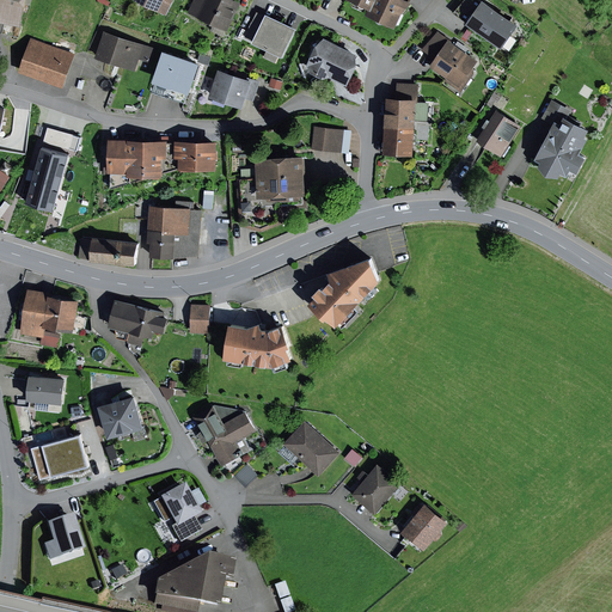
[(0,0),(0,20),(22,26),(26,0),(0,0)]
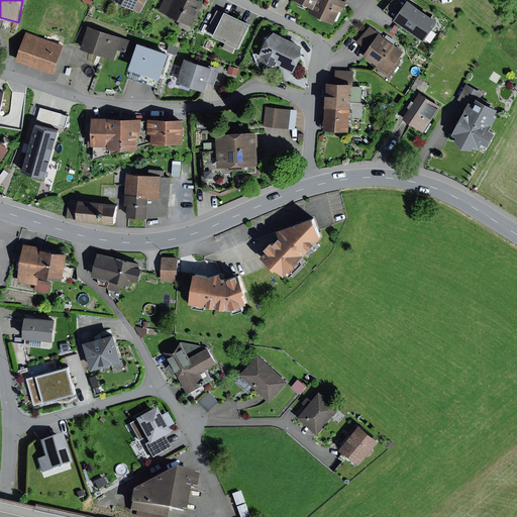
[(146,0),(118,0),(141,11),(146,0)]
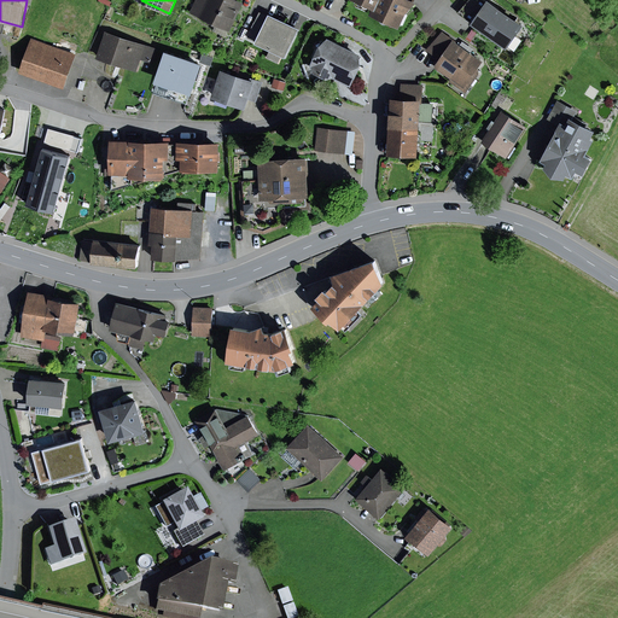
[(194,0),(190,12),(231,31),(244,3),(240,0),(194,0)]
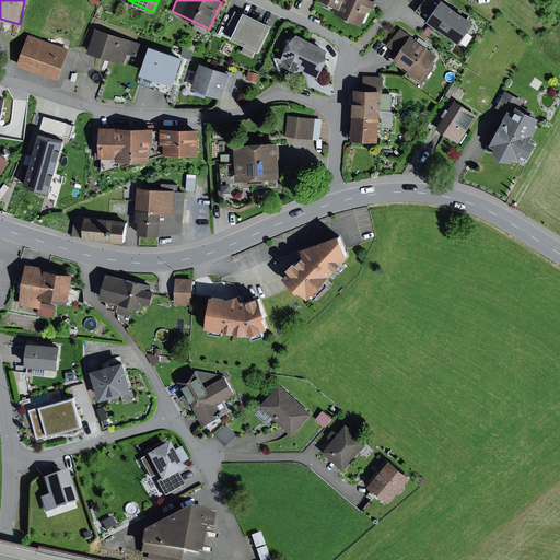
[(323,0),(339,7),(337,13),(363,24),(369,11),(378,1),(376,0),(323,0)]
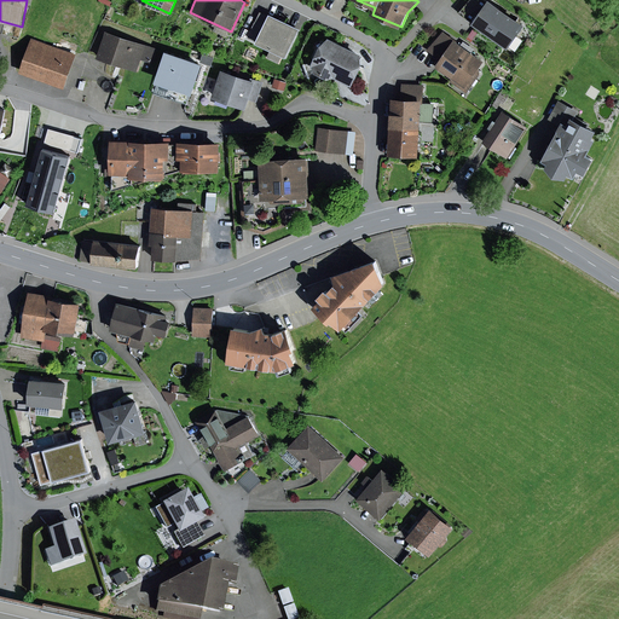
[(525,24),(490,0),(469,0),(460,12),(509,48),(525,24)]
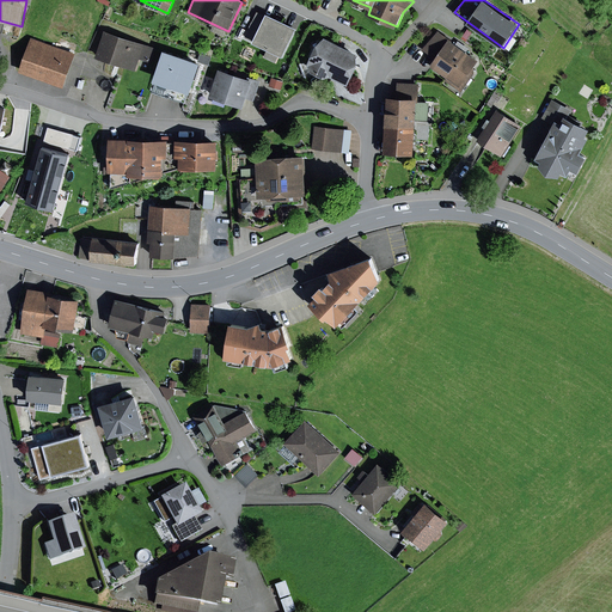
[(267,16),(257,11),(245,37),(285,56),(298,28),(267,13),(267,16)]
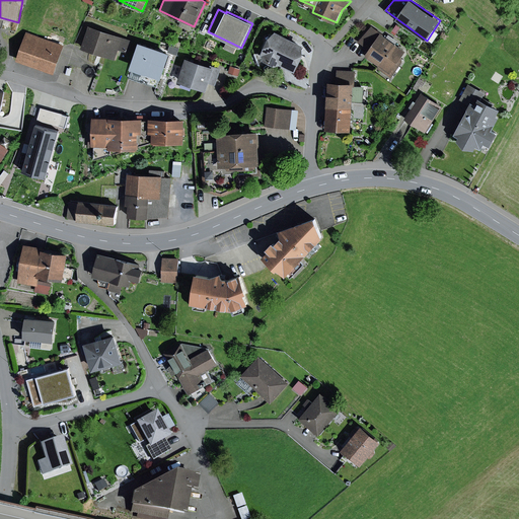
[(133,41),(89,26),(81,49),(116,60),(119,50),(128,53),(133,41)]
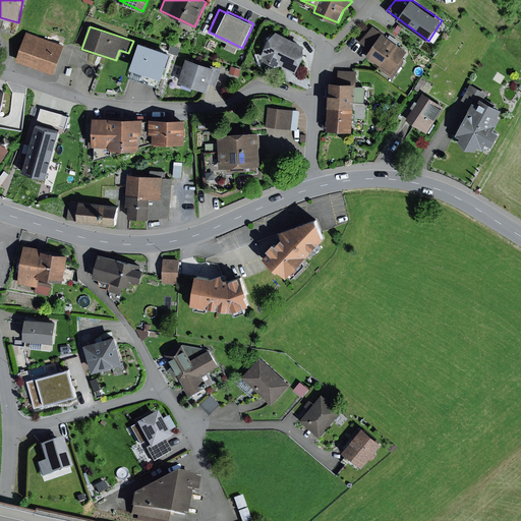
[(410,55),(371,26),(360,43),(374,53),(371,57),(396,75),(410,55)]
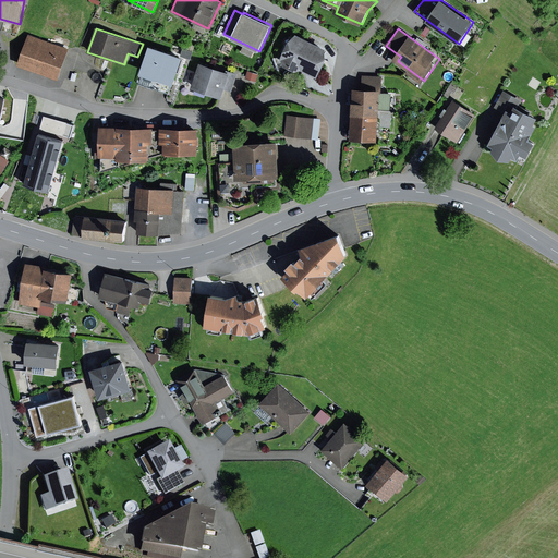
[(327,48),(296,34),(291,37),(281,59),(284,65),(296,71),(302,69),(318,76),(327,58),(327,48)]
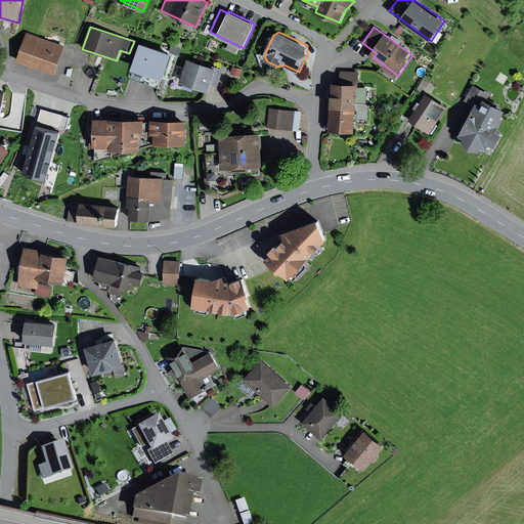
[(49,40),(27,33),(16,61),(54,75),(68,38),(51,33),(49,40)]
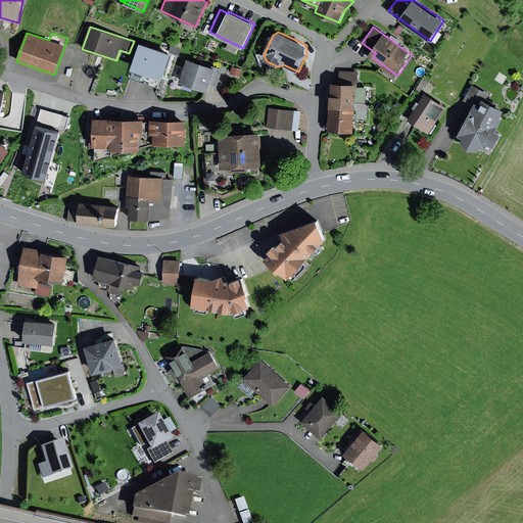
[(172,53),(140,43),(131,68),(163,80),(172,53)]
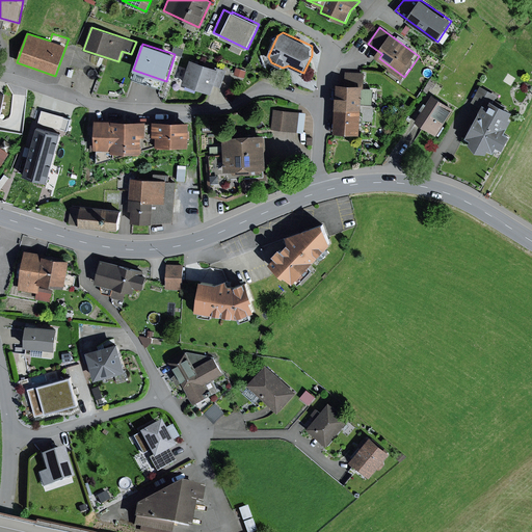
[(184,49),(175,46),(173,53),(182,56),(184,49)]
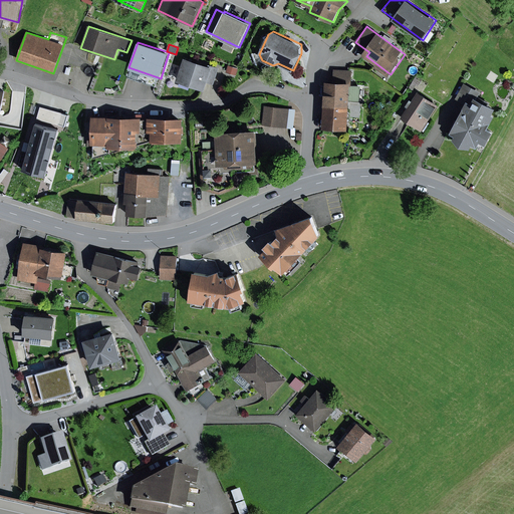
[(211,66),(184,57),(176,81),(205,91),(207,83),(214,85),(220,67),(211,65),(211,66)]
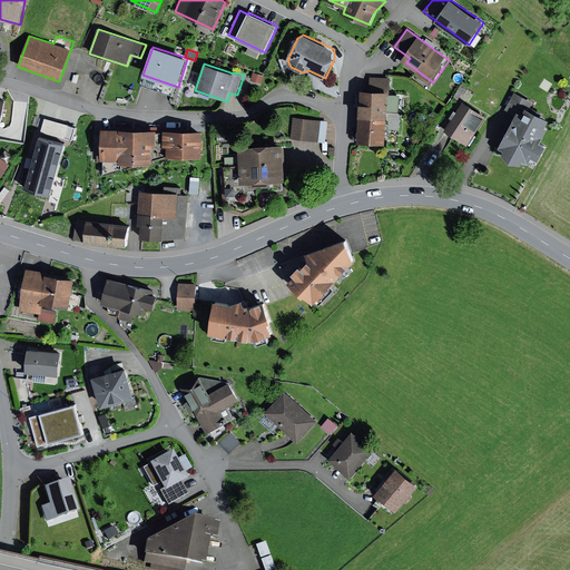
[(264,76),(253,72),(251,80),(262,84),(264,76)]
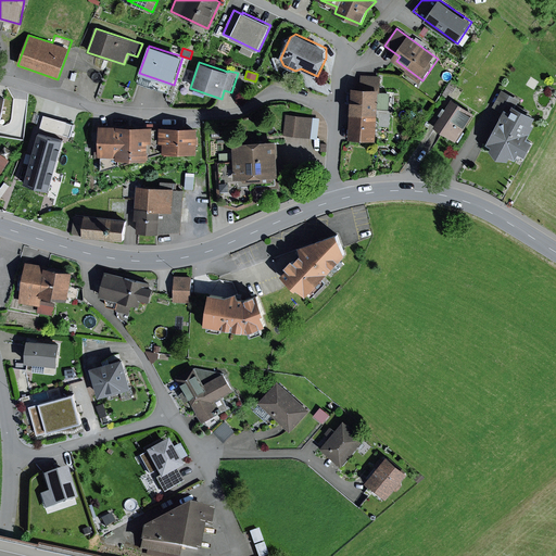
[(361,88),(352,87),(349,139),(377,140),(378,126),(390,127),(391,110),(390,110),(390,92),(380,92),(380,76),(362,75),(361,88)]
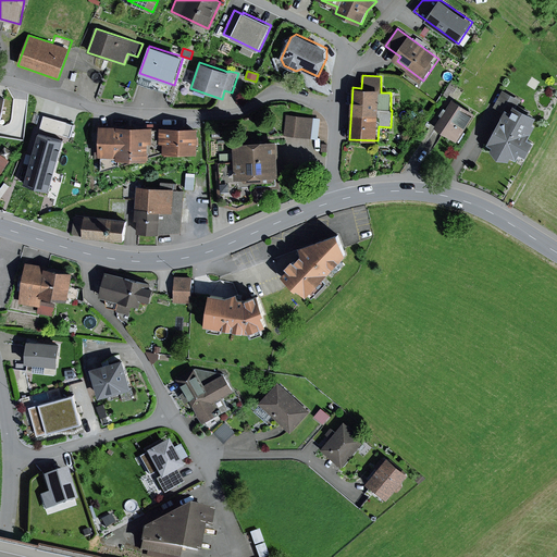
[(520,100),(504,91),(494,109),(505,114),(490,144),(494,147),(492,150),(500,158),(511,160),(512,157),(518,160),(521,155),(528,158),(535,143),(530,139),(536,125),(534,124),(539,116),(517,106),(520,100)]
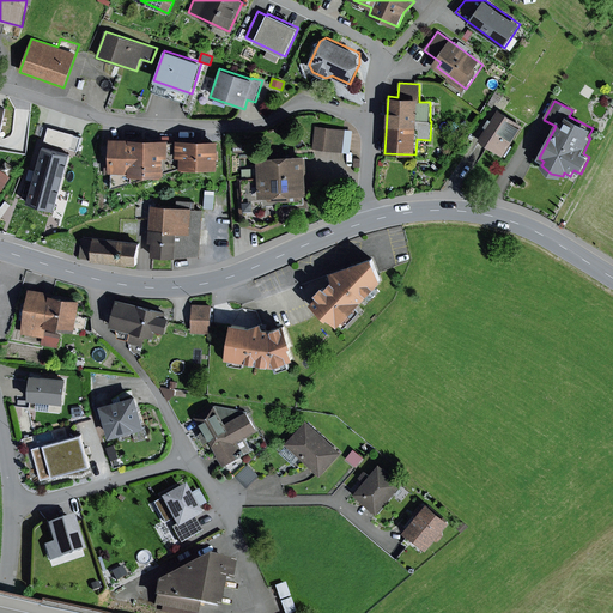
[(523,126),(499,109),(478,140),(503,157),(523,126)]
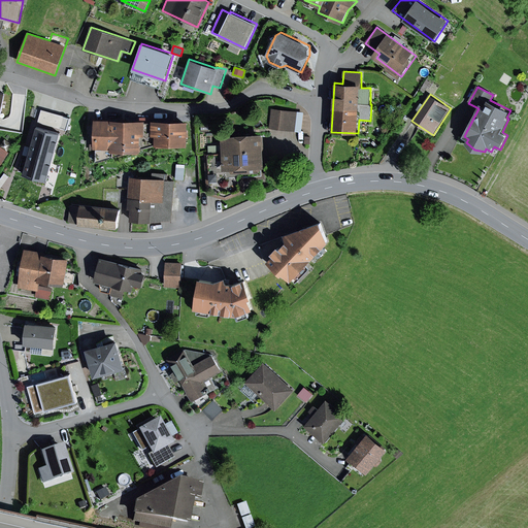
[(304,112),(271,108),(269,129),(301,132),(304,112)]
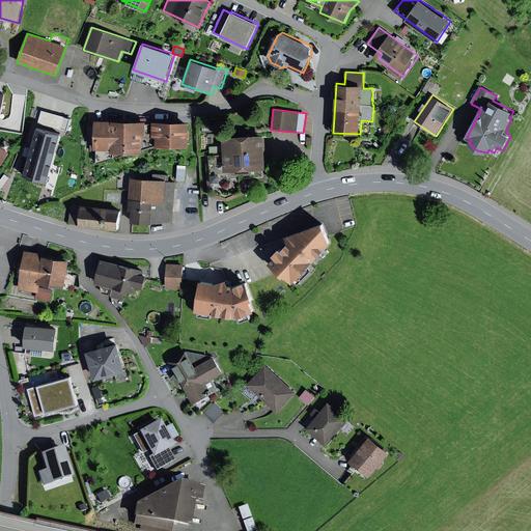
[(61,129),(64,116),(42,110),(38,122),(61,129)]
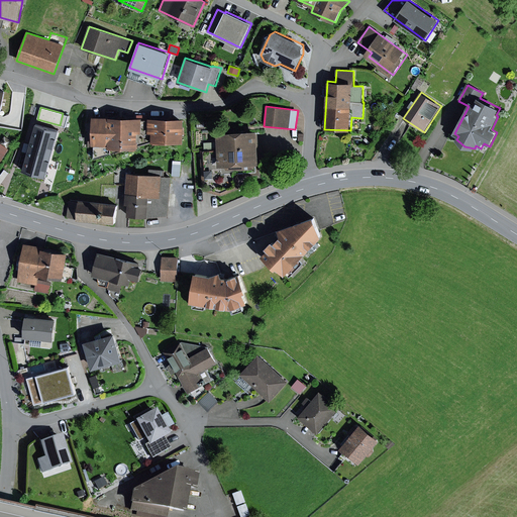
[(66,126),(70,115),(63,113),(60,125),(66,126)]
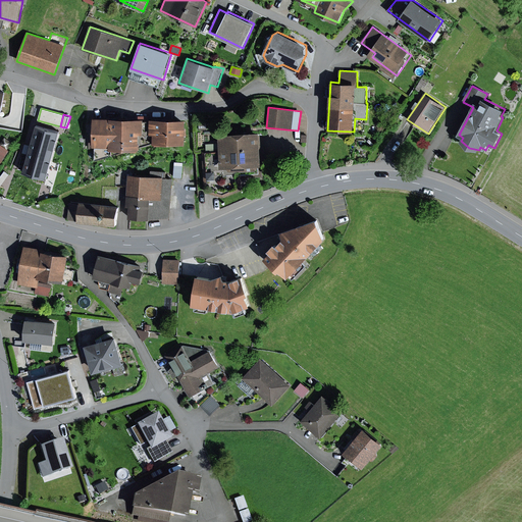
[(144,118),(94,117),(93,147),(95,147),(95,160),(132,150),(140,150),(140,148),(140,134),(144,134),(144,121),(144,118)]
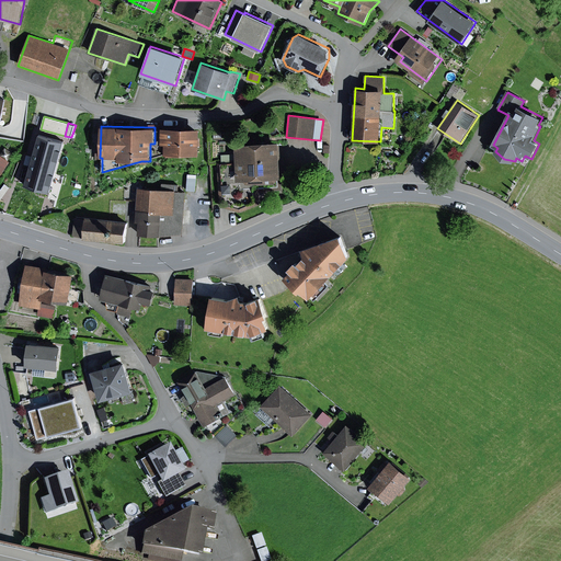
[(201,128),(162,128),(162,129),(161,144),(165,144),(165,155),(201,155),(201,128)]
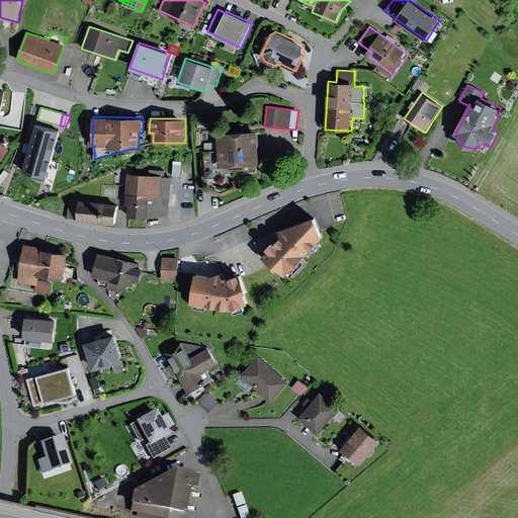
[(150,119),(143,120),(143,133),(139,133),(139,147),(153,143),(153,133),(149,133),(150,119)]
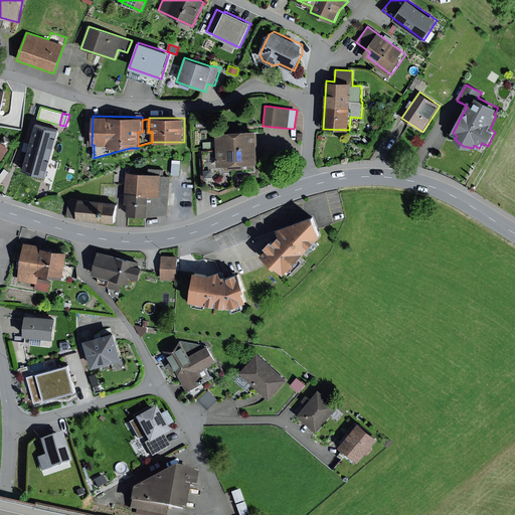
[(60,128),(35,121),(21,170),(46,177),(60,128)]
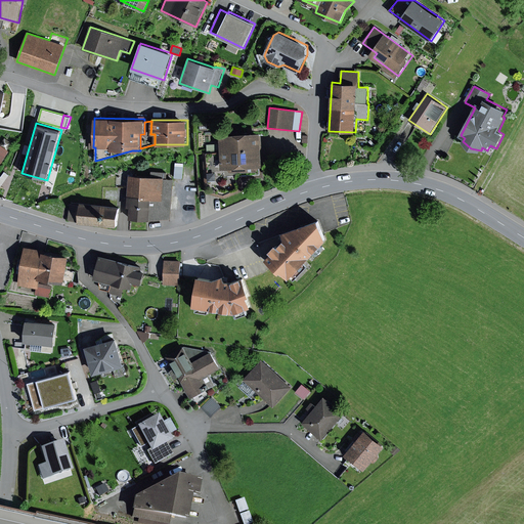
[(262,132),(219,134),(220,151),(203,153),(206,193),(224,199),(243,190),(243,179),(264,177),(262,132)]
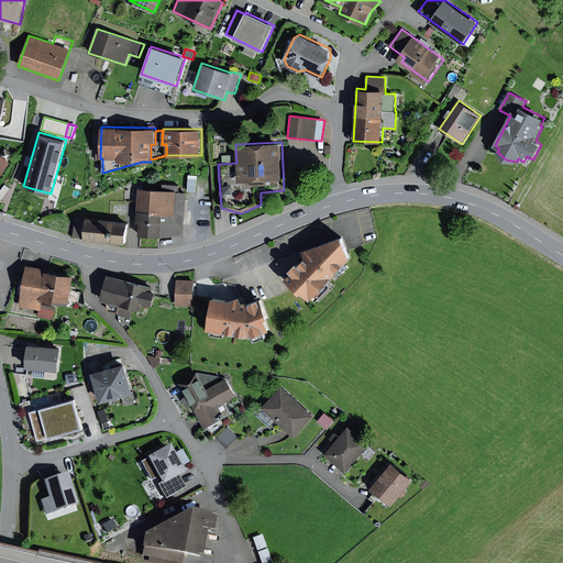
[(0,155),(0,157),(0,177),(11,162),(0,155)]
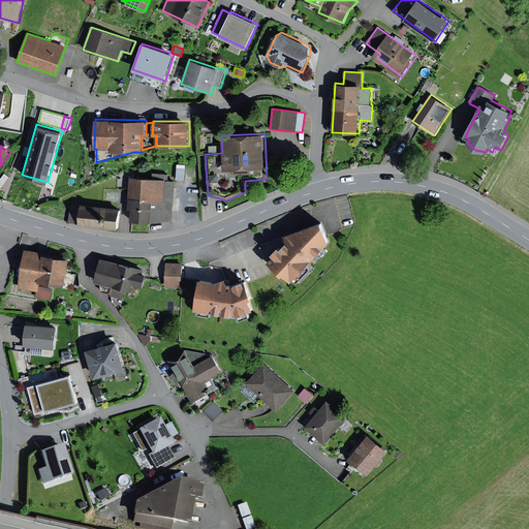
[(185,164),(177,164),(177,180),(184,180),(185,164)]
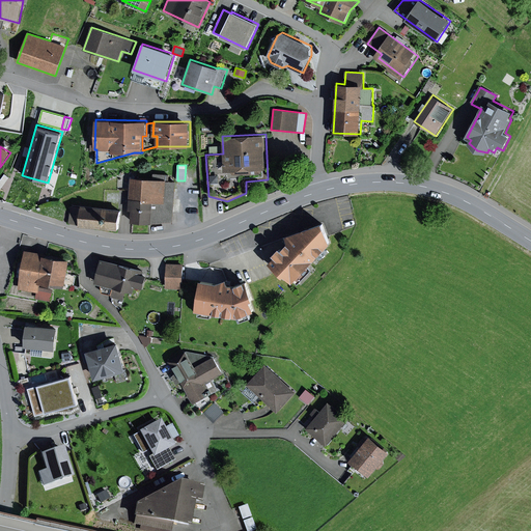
[(9,177),(4,174),(0,179),(0,190),(9,177)]
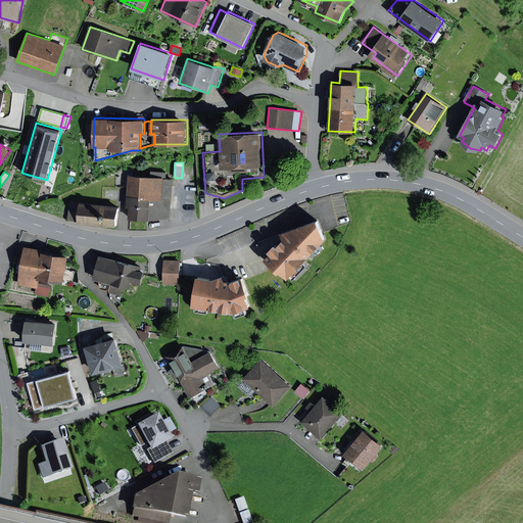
[(173,179),(129,175),(127,207),(130,207),(129,219),(149,221),(171,219),(173,179)]
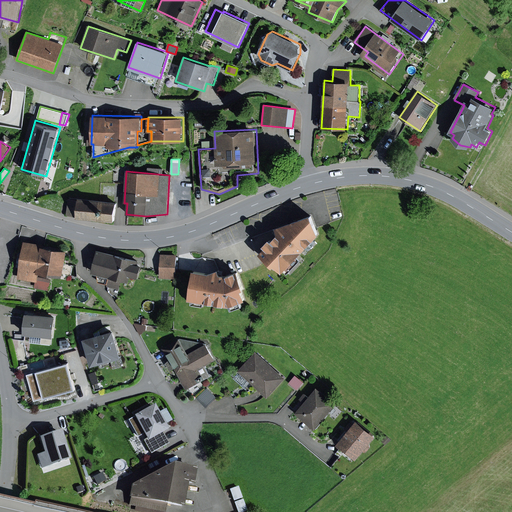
[(76,216),(78,199),(68,198),(66,215),(76,216)]
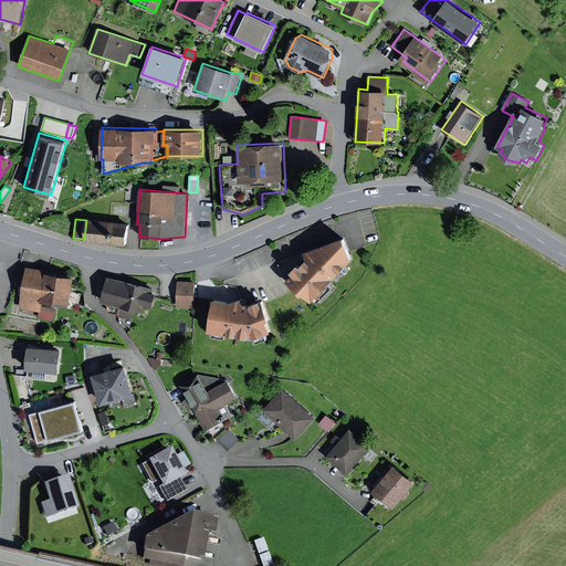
[(129,223),(86,219),(86,220),(84,239),(84,241),(126,245),(129,223)]
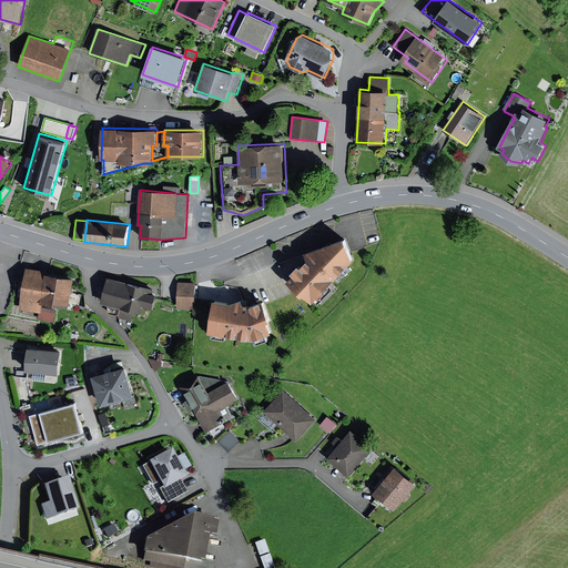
[(347,236),(305,251),(308,261),(302,266),(300,264),(292,272),(294,274),(287,281),(304,296),(306,294),(314,302),(355,260),(347,236)]
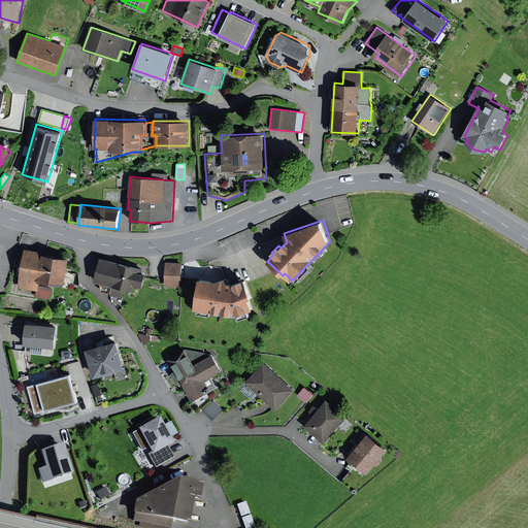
[(45,252),(25,249),(18,288),(36,291),(38,291),(39,289),(40,282),(65,286),(69,259),(44,255),(45,252)]
